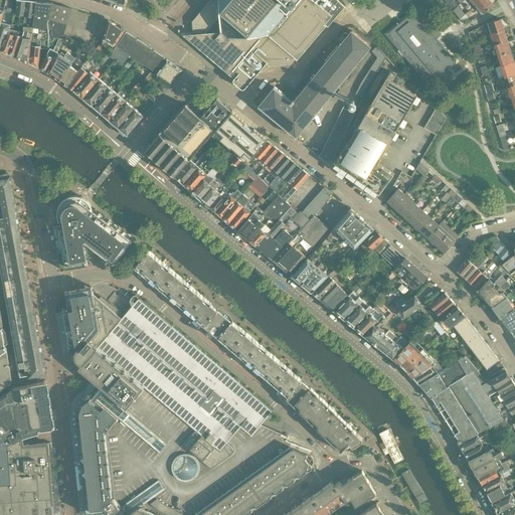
[(211,0),(210,0),(192,22),(193,40),(207,39),(208,43),(218,52),(221,52),(223,68),(234,77),(233,78),(233,79),(233,80),(233,81),(233,82),(234,82),(234,83),(240,89),(241,89),(241,90),(242,90),(243,90),(243,89),(244,89),(267,63),(269,65),(290,63),(295,57),(297,59),(326,25),(325,24),(332,16),(335,18),(344,7),(337,0),(211,0)]
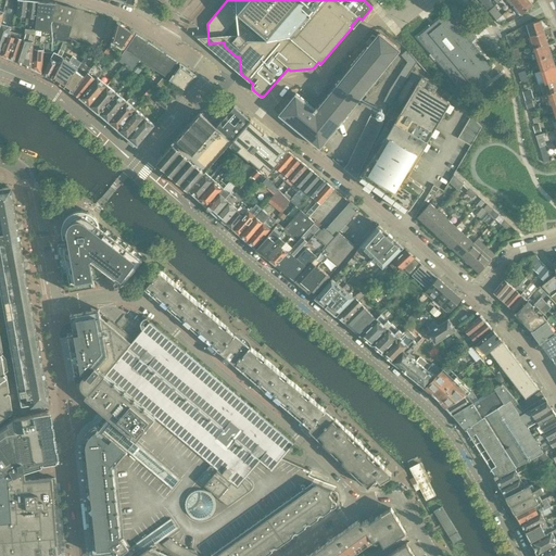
[(528,0),(519,0),(514,5),(521,15),(532,5),(528,0)]
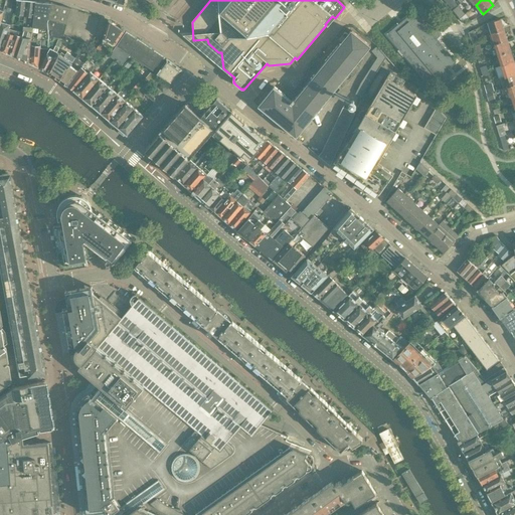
[(17,1),(15,15),(20,16),(19,22),(19,25),(23,26),(26,1),(17,1)]
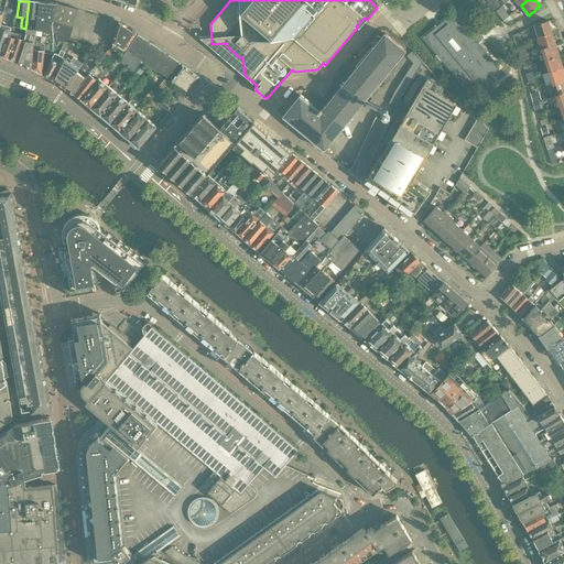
[(29,1),(25,29),(36,31),(38,20),(39,2),(29,1)]
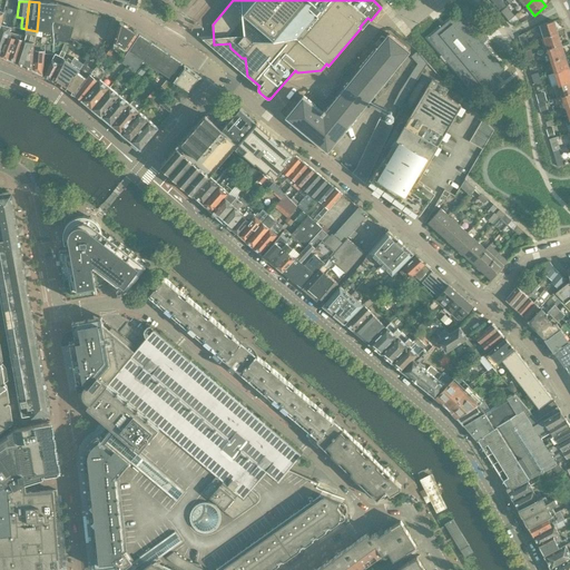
[(37,31),(36,36),(40,37),(40,43),(45,43),(43,55),(52,55),(53,45),(55,41),(52,26),(58,3),(39,2),(38,20),(37,31)]
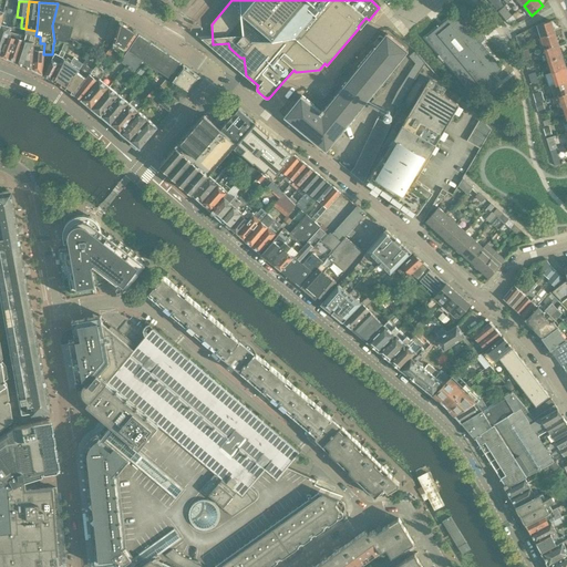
[(52,26),(54,41),(53,44),(58,45),(58,41),(64,42),(69,43),(70,40),(79,10),(58,3),(52,26)]
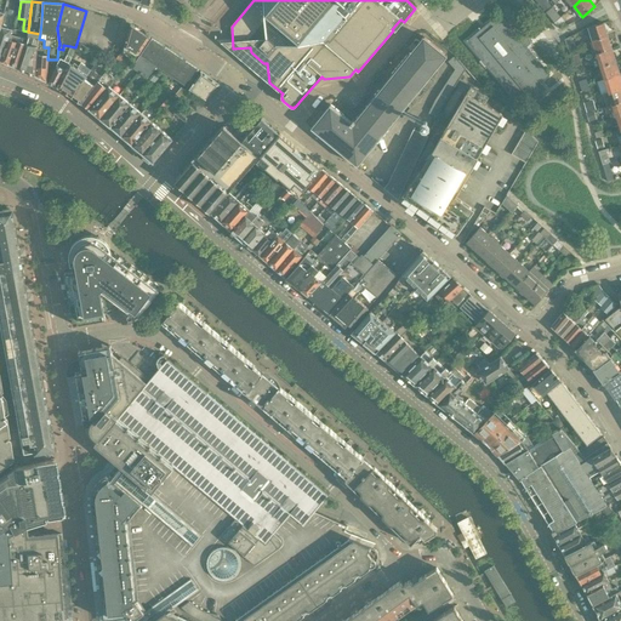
[(480,29),(466,41),(467,44),(511,95),(517,102),(525,93),(531,101),(536,97),(539,100),(543,96),(541,92),(546,89),(540,83),(550,74),(527,46),(530,44),(531,43),(529,41),(531,39),(528,35),(525,36),(524,34),(519,39),(513,32),(499,13),(496,16),(485,26),(480,29)]
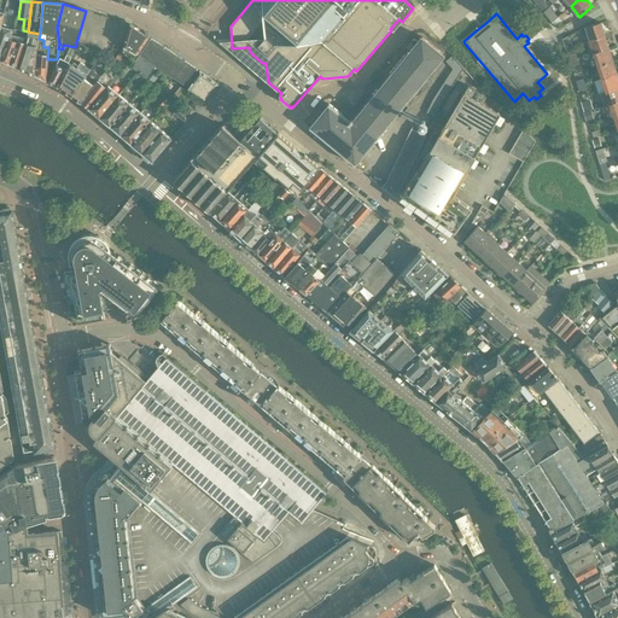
[(600,23),(584,28),(589,41),(605,36),(600,23)]
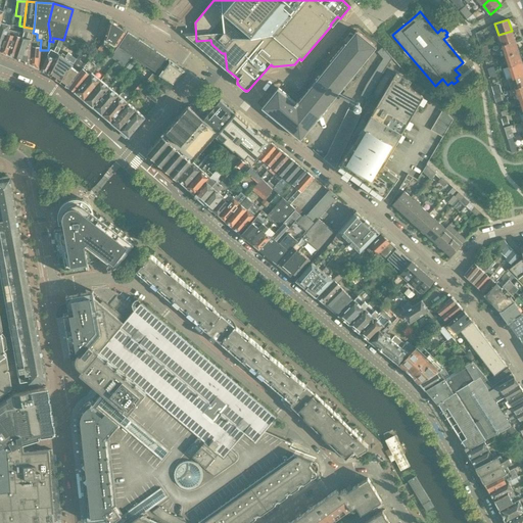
[(105,39),(117,44),(126,32),(110,20),(107,32),(105,39)]
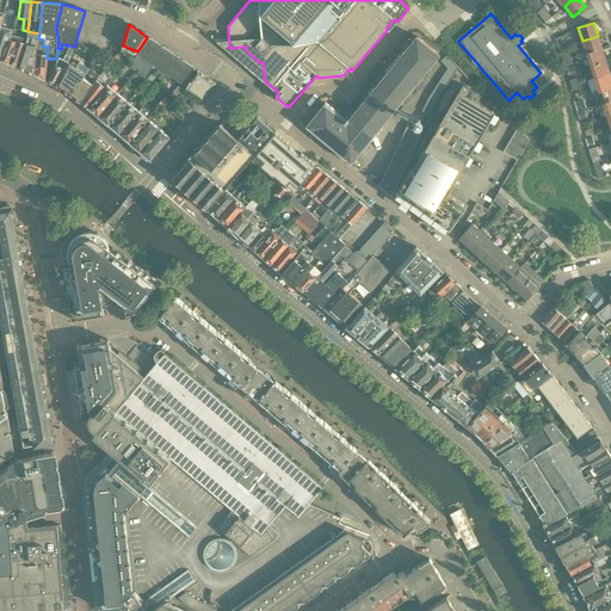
[(0,26),(0,60),(10,37),(12,37),(13,35),(14,29),(7,29),(0,26)]
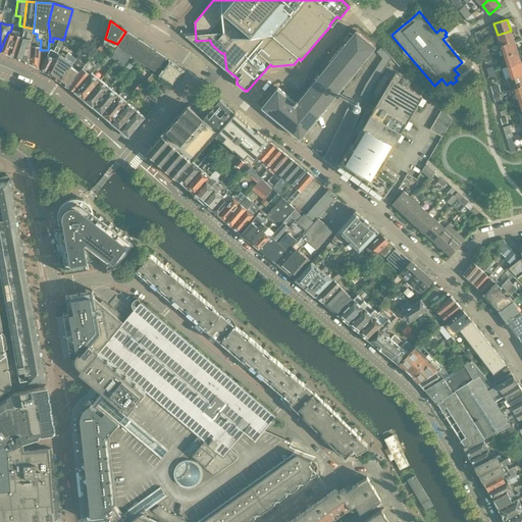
[(12,24),(11,30),(16,31),(24,33),(22,37),(15,57),(30,64),(32,39),(33,33),(34,29),(23,27),(19,25),(18,25),(12,24)]
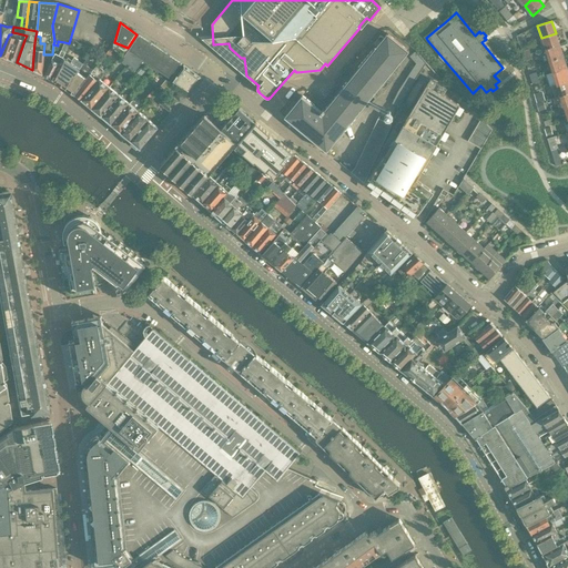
[(9,34),(0,56),(8,59),(18,33),(12,32),(11,34),(9,34)]
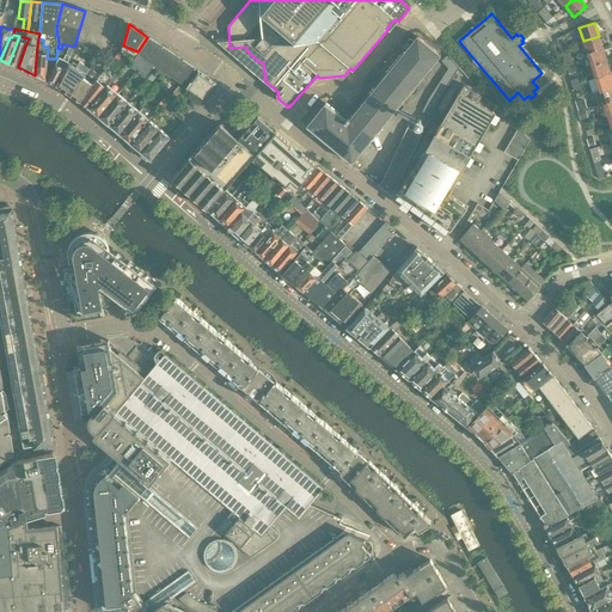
[(563,35),(556,38),(557,43),(560,48),(564,47),(567,46),(565,41),(563,35)]
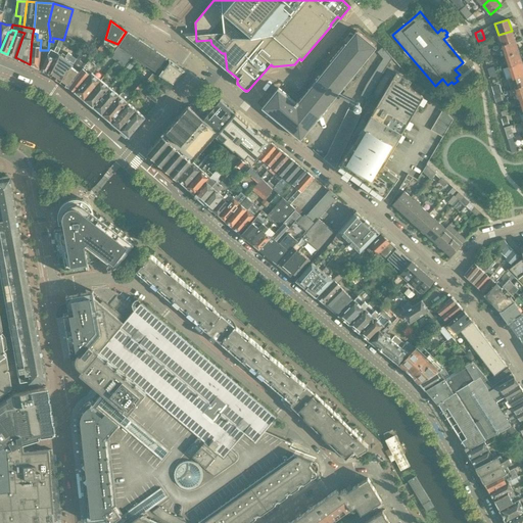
[(16,31),(7,54),(14,58),(15,57),(22,37),(25,33),(16,31)]
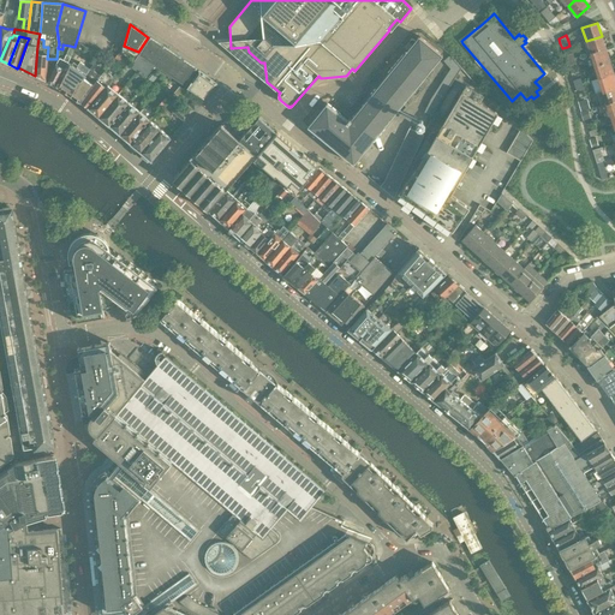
[(308,127),(353,165),(442,55),(419,36),(351,119),(350,118),(347,120),(327,103),(308,127)]
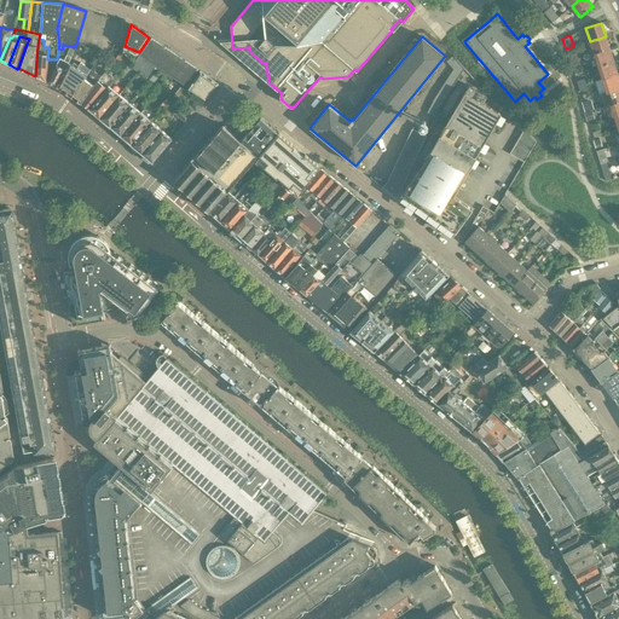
[(593,50),(589,51),(590,55),(594,53),(609,48),(606,36),(590,41),(593,50)]
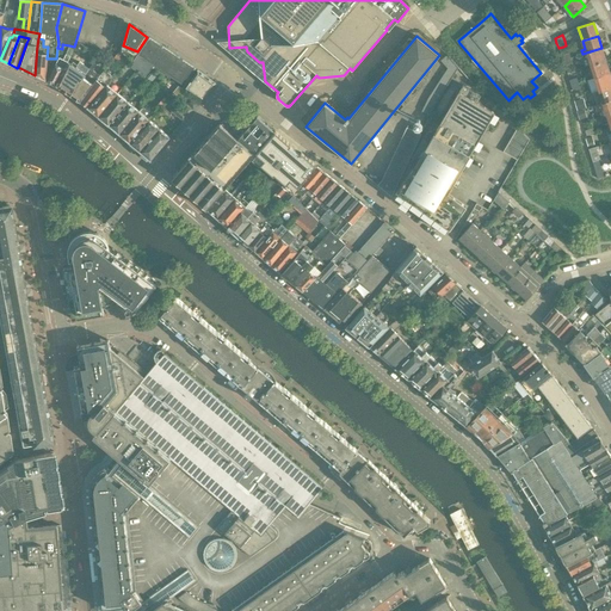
[(37,45),(35,75),(45,80),(47,59),(48,47),(43,47),(43,39),(38,38),(37,45)]
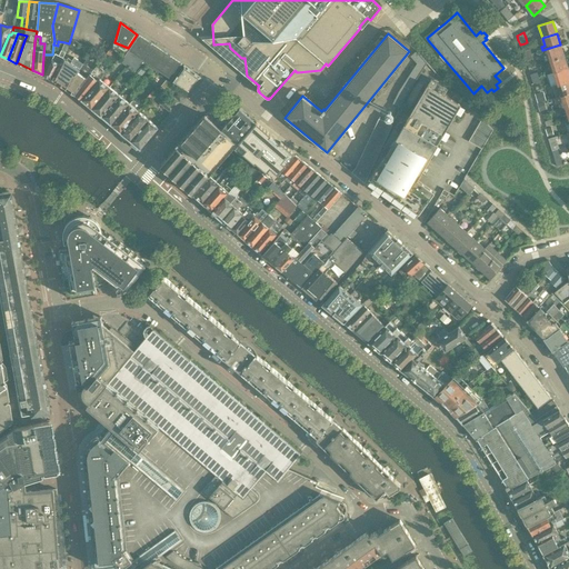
[(128,51),(121,62),(135,71),(143,61),(171,80),(182,65),(139,36),(129,49),(128,51)]
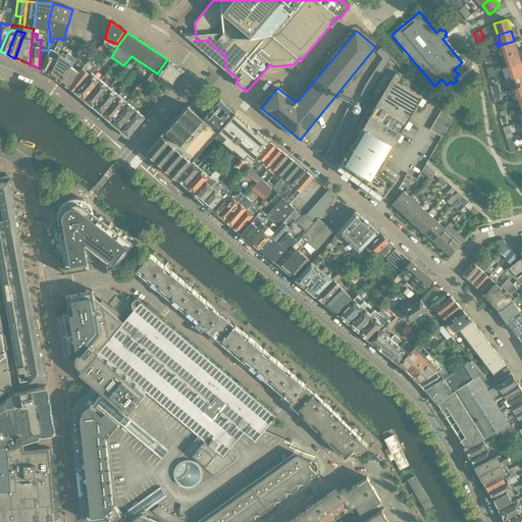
[(51,49),(41,69),(47,73),(57,53),(60,48),(63,40),(59,39),(57,47),(56,47),(54,51),(51,49)]
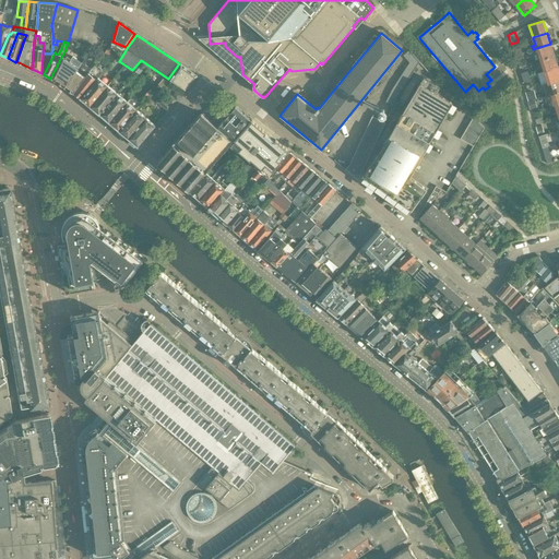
[(535,54),(533,55),(535,61),(540,60),(555,56),(550,44),(536,48),(533,49),(535,54)]
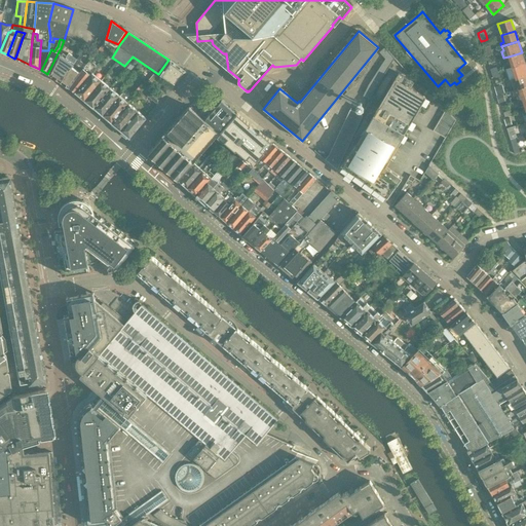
[(77,60),(61,82),(69,88),(83,69),(85,65),(81,62),(79,61),(84,52),(83,51),(77,60)]
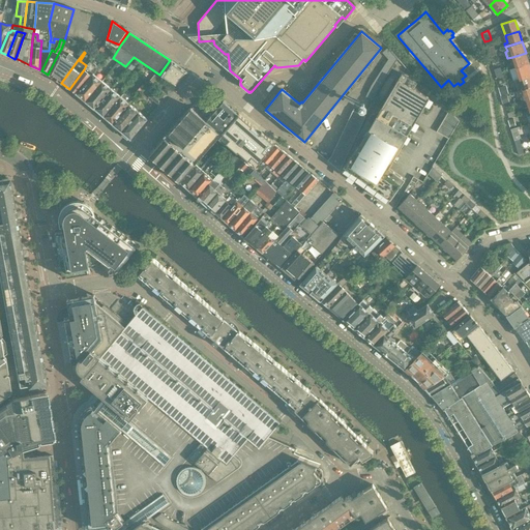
[(526,53),(512,57),(516,68),(529,63),(526,53)]
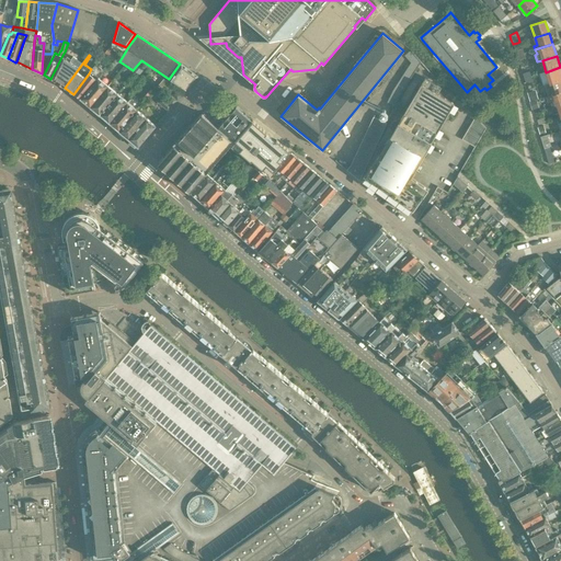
[(61,57),(50,79),(55,81),(65,88),(82,64),(72,57),(71,59),(67,57),(66,59),(61,57)]
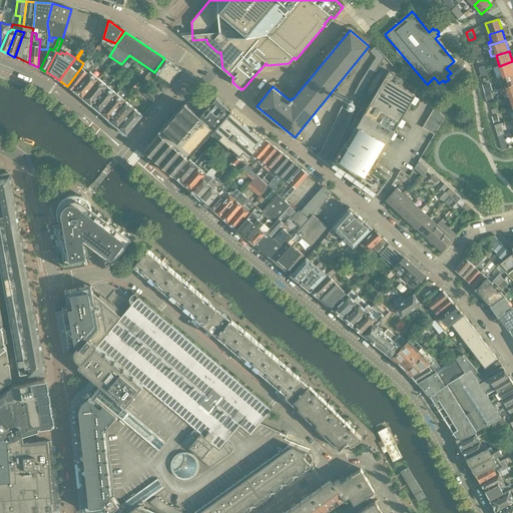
[(81,67),(67,86),(73,91),(88,73),(89,71),(94,65),(87,59),(83,63),(81,67)]
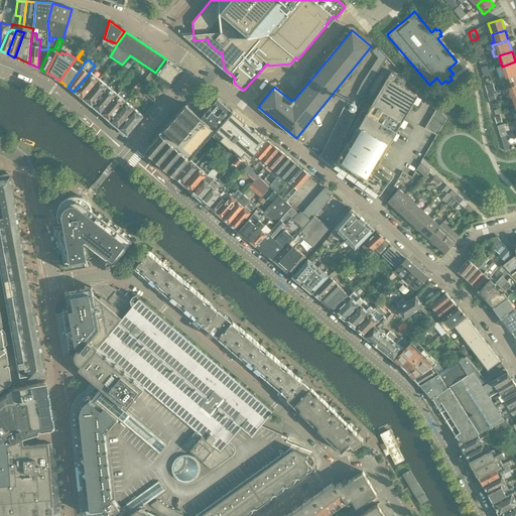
[(170,83),(171,84),(181,71),(167,59),(157,74),(159,76),(170,83)]
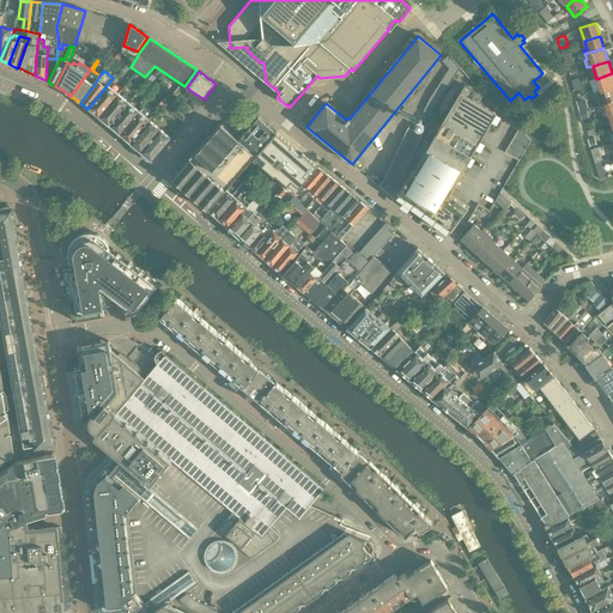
[(612,77),(612,73),(596,79),(600,91),(612,86),(612,77)]
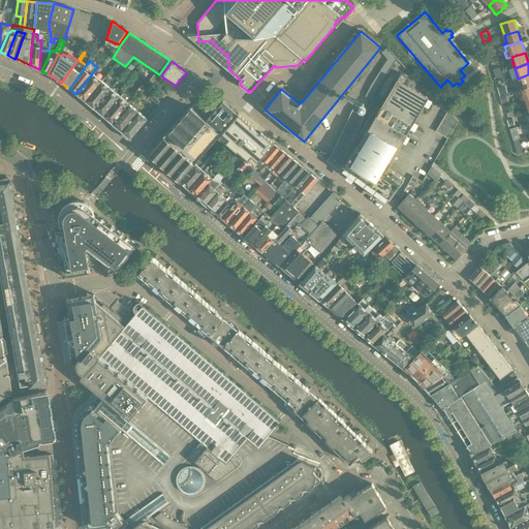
[(91,75),(75,94),(85,101),(101,82),(92,73),(91,75)]
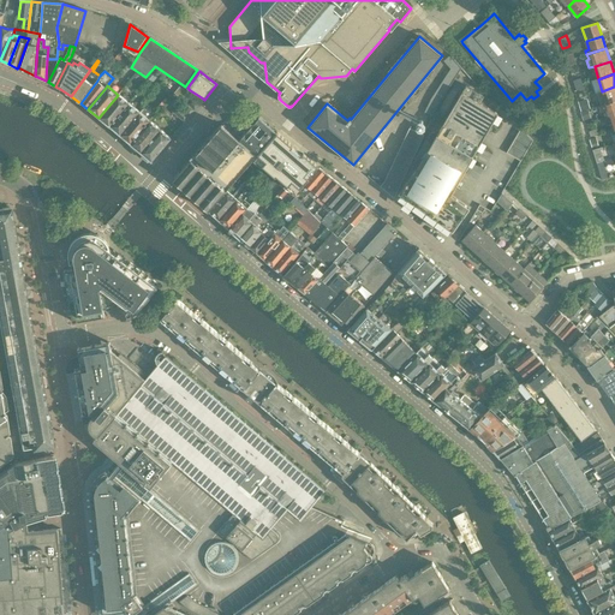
[(449,236),(469,208),(446,191),(449,186),(454,189),(499,114),(479,103),(483,96),(466,85),(416,171),(416,169),(396,197),(449,236)]
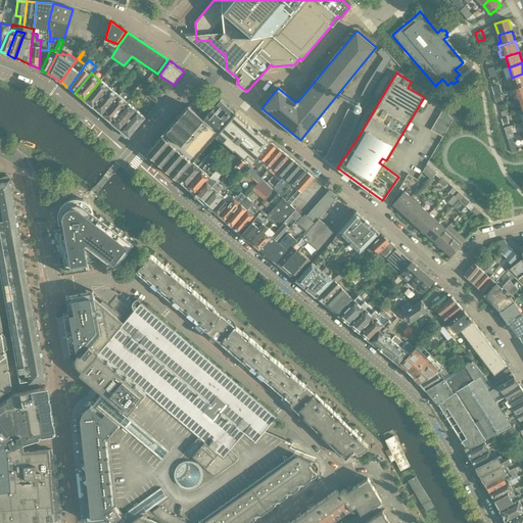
[(158,88),(165,93),(170,89),(162,84),(156,79),(157,77),(152,74),(148,80),(158,88)]
